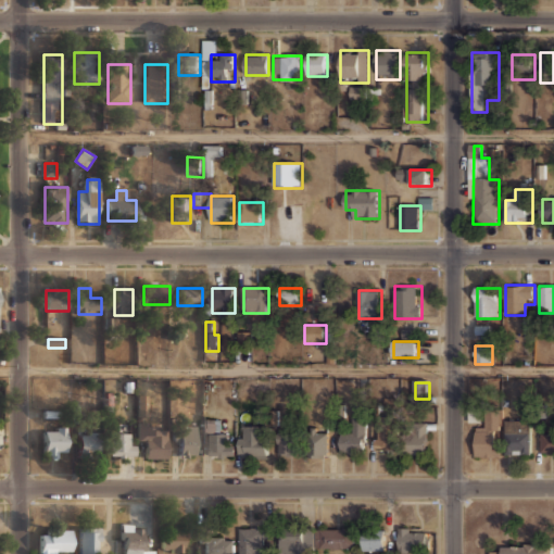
[(139,397),(139,419),(149,419),(149,397),(139,397)]
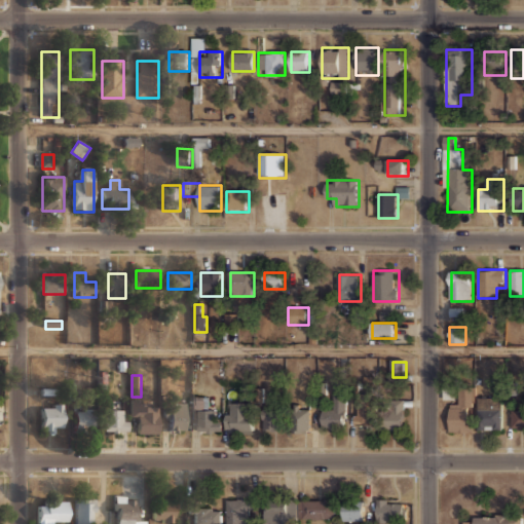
[(347,431),(347,381),(335,381),(335,410),(323,410),(323,431),(347,431)]
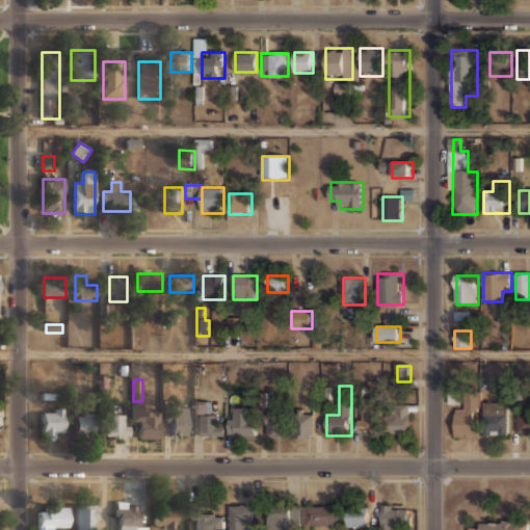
[(456,439),(480,439),(480,394),(467,394),(467,406),(456,406),(456,439)]
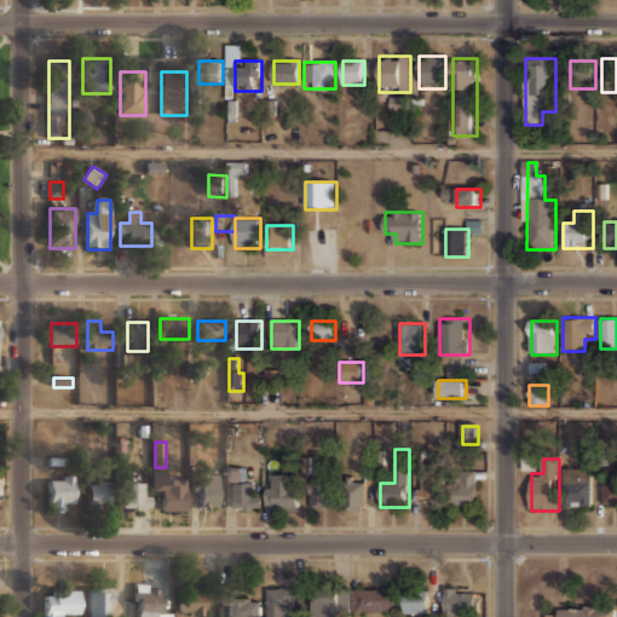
[(443,506),(443,467),(420,467),(420,506),(443,506)]
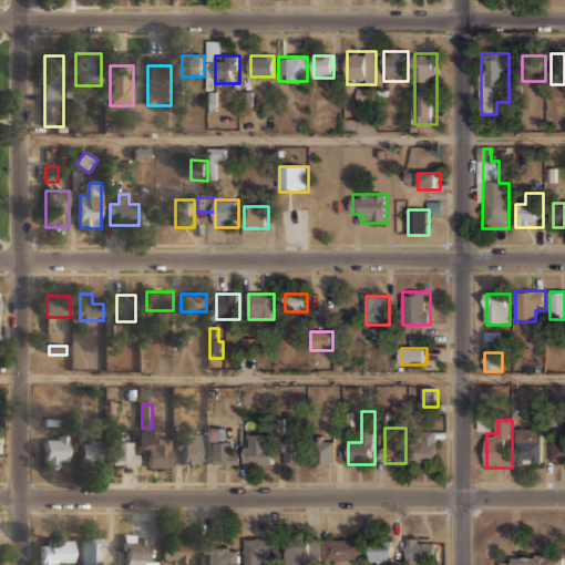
[(544,465),(544,430),(516,430),(516,465),(544,465)]
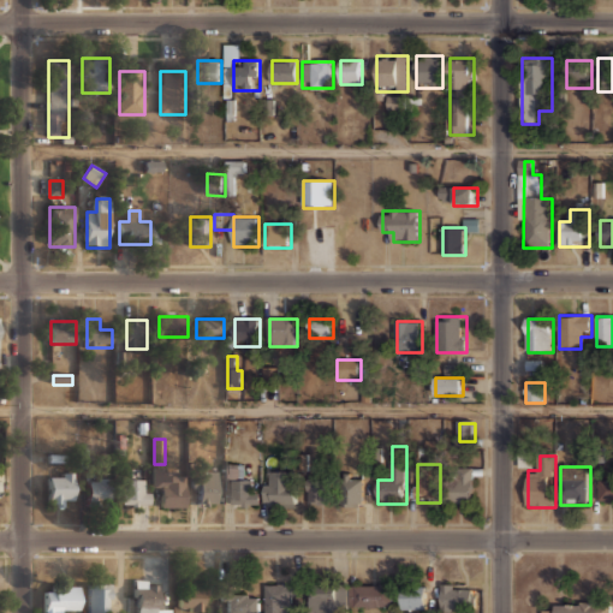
[(475,469),(452,469),(452,503),(475,503),(475,469)]
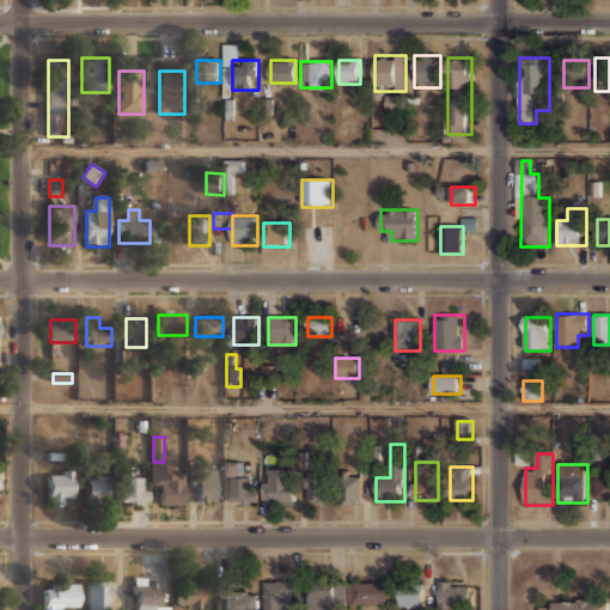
[(184,506),(184,468),(153,468),(153,493),(162,493),(162,506),(184,506)]
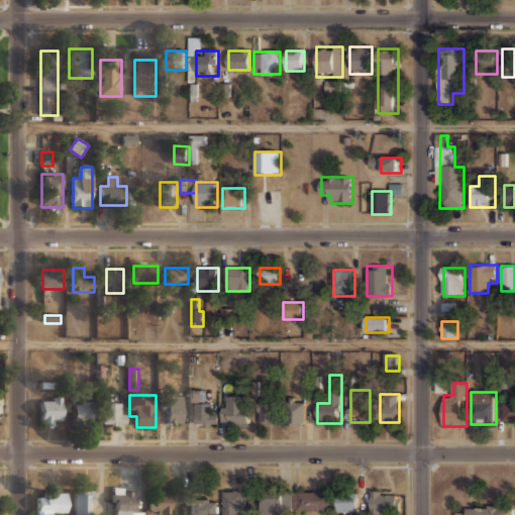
[(63,397),(41,397),(41,426),(63,426),(63,397)]
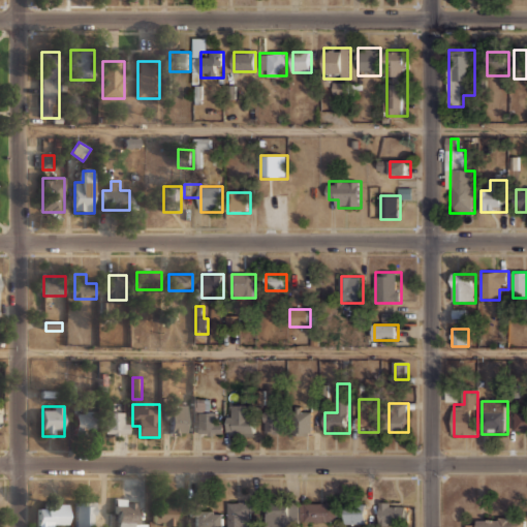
[(188,434),(188,406),(167,406),(167,434),(188,434)]
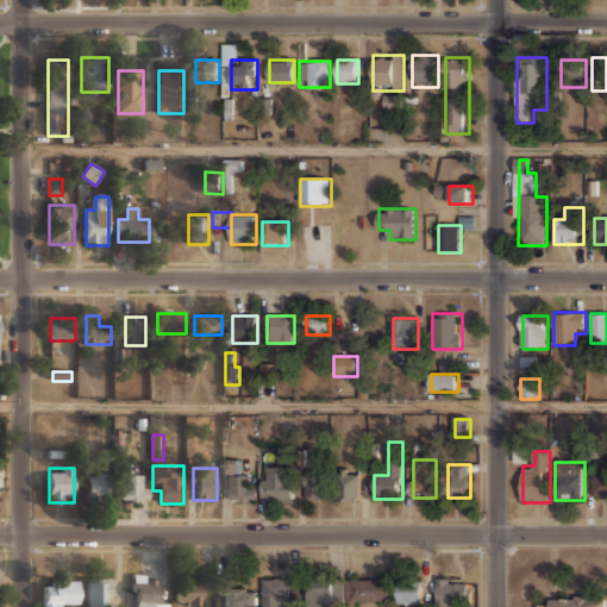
[(269,468),(269,504),(294,504),(294,468),(269,468)]
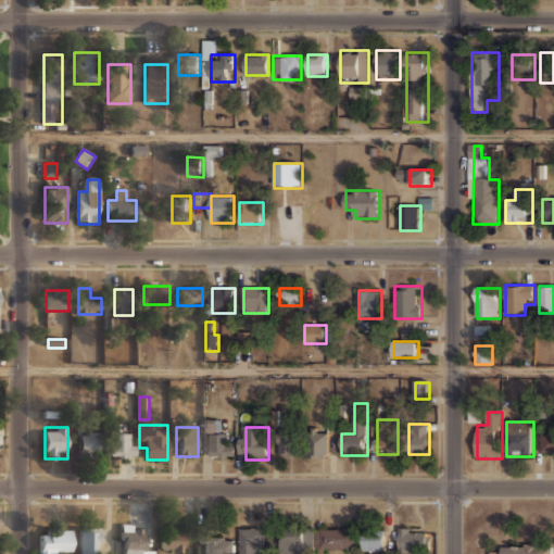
[(78,456),(99,456),(99,433),(78,433),(78,456)]
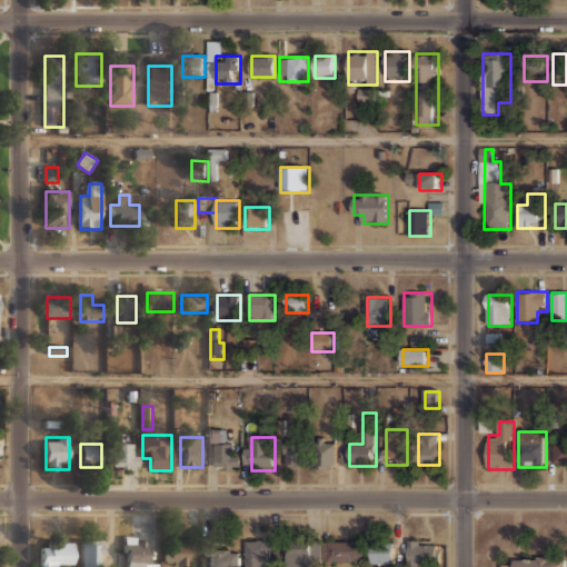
[(139,444),(113,444),(113,469),(139,469),(139,444)]
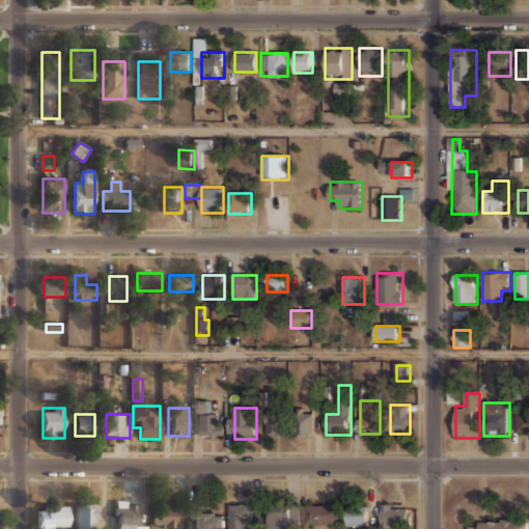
[(285,436),(285,414),(267,414),(267,436),(285,436)]
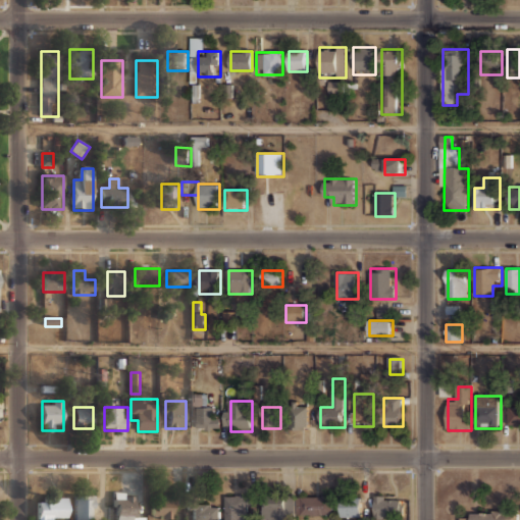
[(309,430),(309,407),(292,407),(292,430),(309,430)]
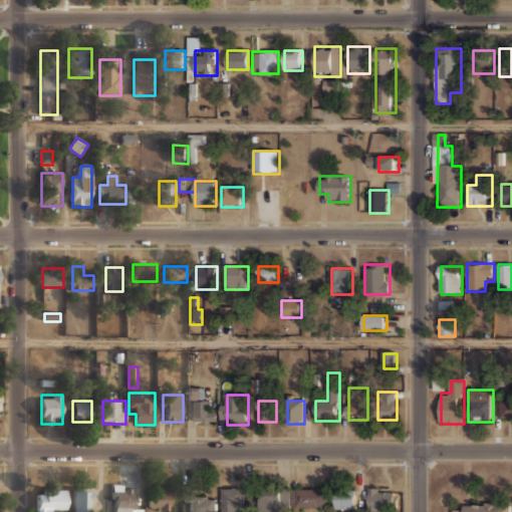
[(502,420),(511,420),(511,402),(502,402),(502,420)]
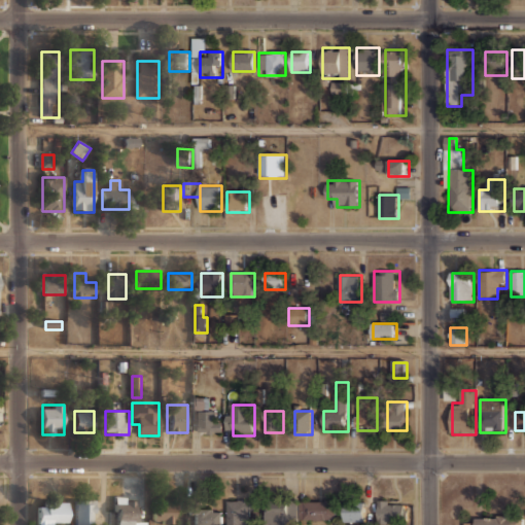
[(199,433),(221,433),(221,413),(199,413),(199,433)]
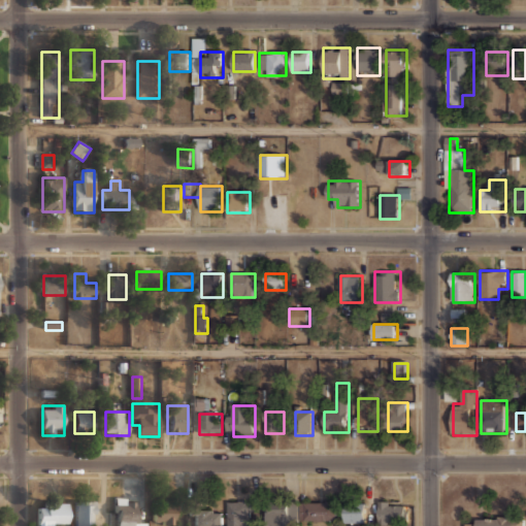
[(97,525),(97,501),(77,501),(77,525),(97,525)]
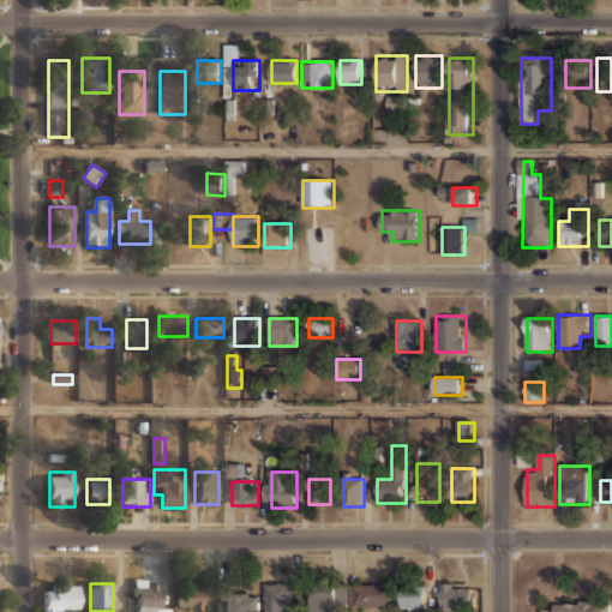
[(294,611),(294,583),(265,583),(265,611),(294,611)]
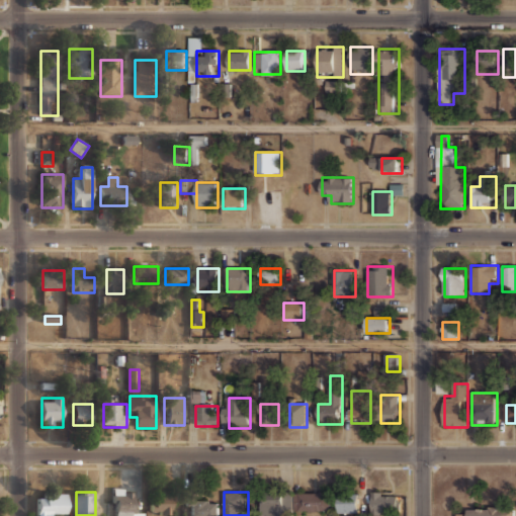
[(135,515),(135,493),(114,493),(114,515),(135,515)]
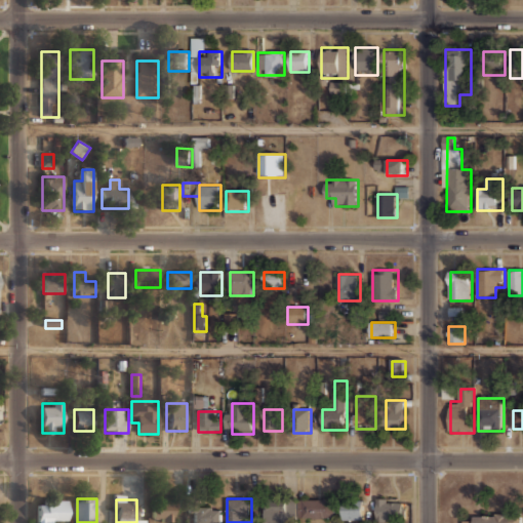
[(377,499),(377,522),(407,522),(407,499),(377,499)]
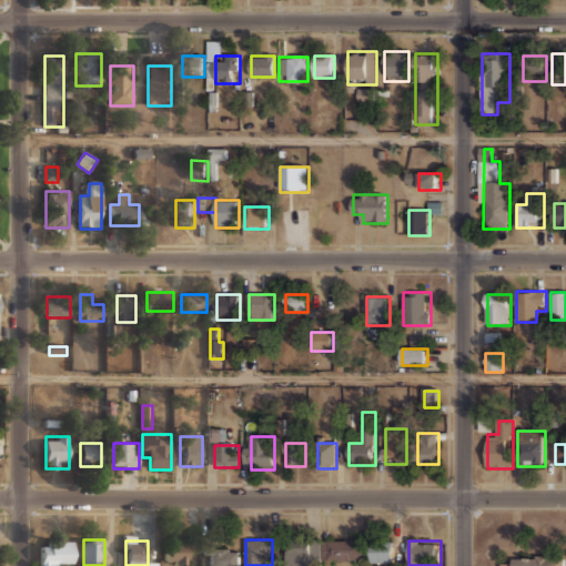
[(73,542),(41,542),(41,565),(73,565),(73,542)]
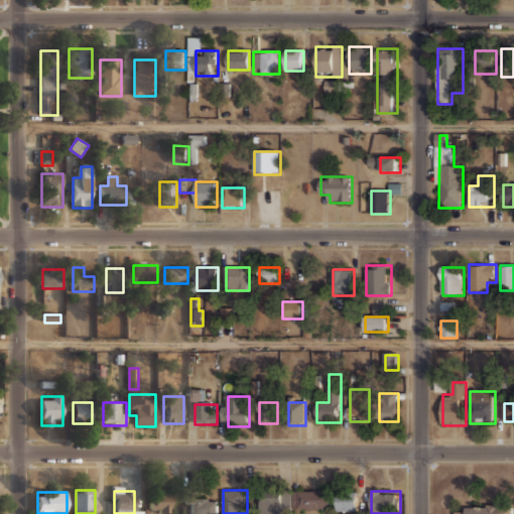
[(172,513),(172,492),(151,492),(151,513),(172,513)]
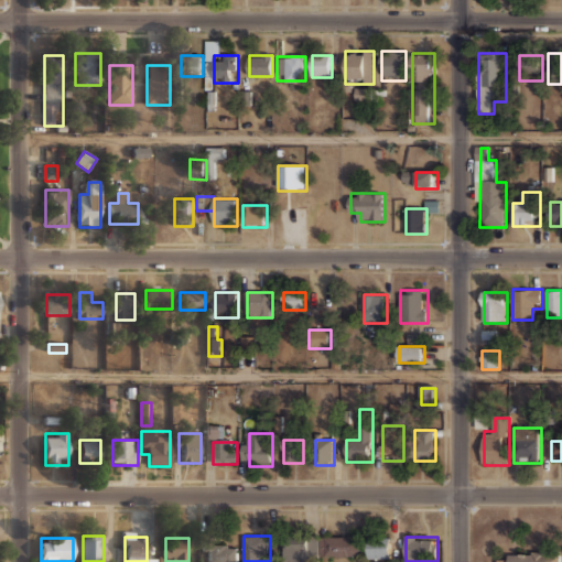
[(359,560),(359,538),(284,538),(284,561),(304,561),(304,560),(359,560)]
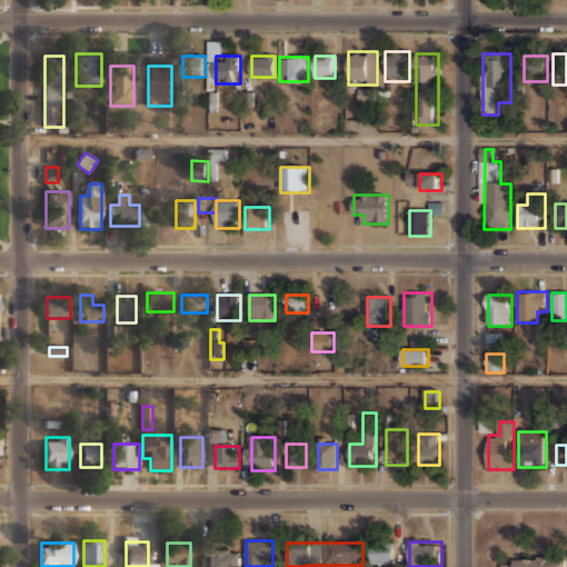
[(372,565),(396,565),(396,545),(372,545),(372,565)]
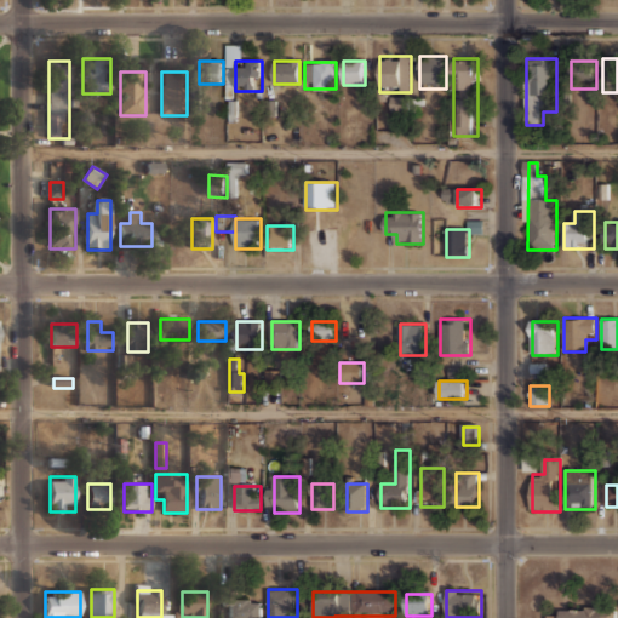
[(262,617),(262,600),(229,600),(229,617),(262,617)]
